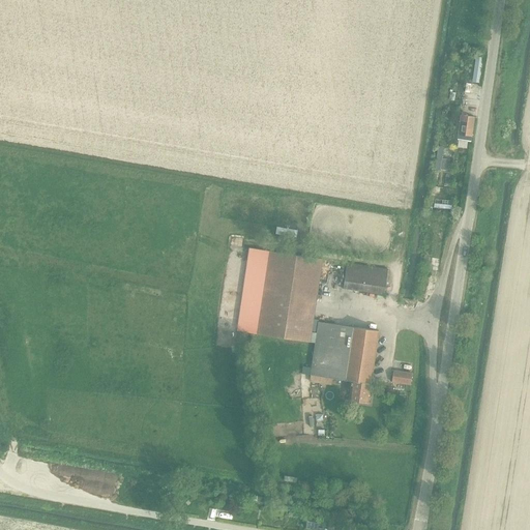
[(474,62),(474,69),(481,70),(482,57),(475,56),(474,62)]
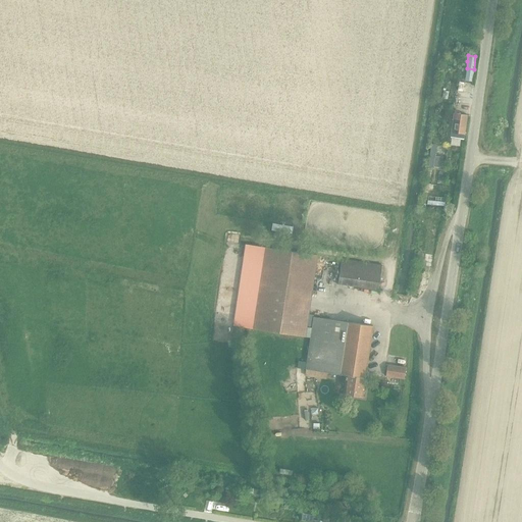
[(451,132),(450,138),(464,140),(468,115),(454,113),(451,132)]
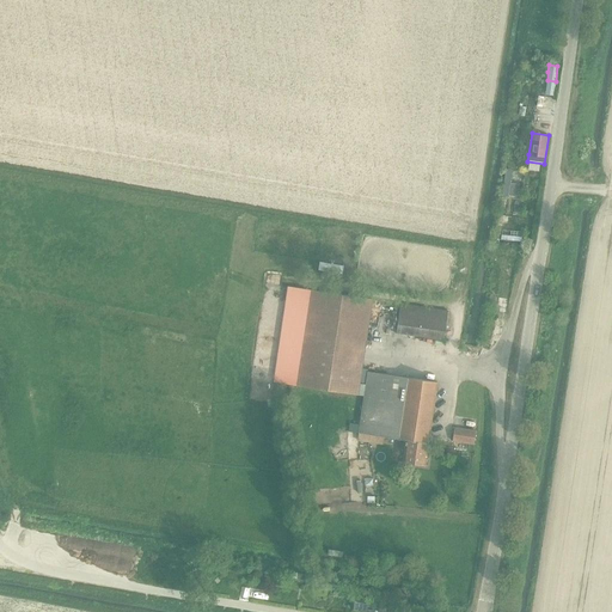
[(506,170),(501,196),(507,197),(512,171),(506,170)]
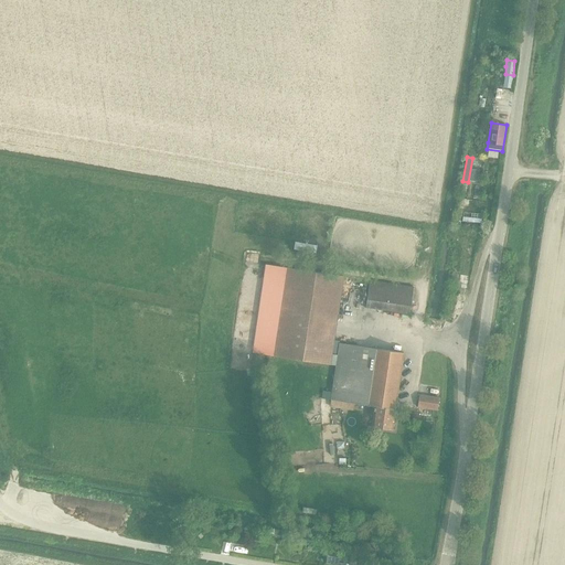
[(489,211),(471,210),(471,219),(489,220),(489,211)]
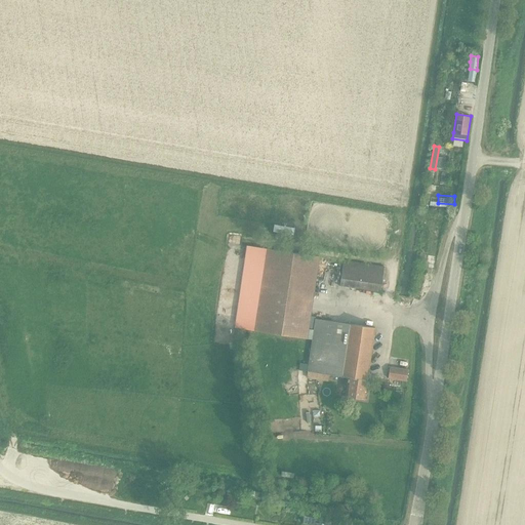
[(275,225),(273,232),(294,237),(295,229),(275,225)]
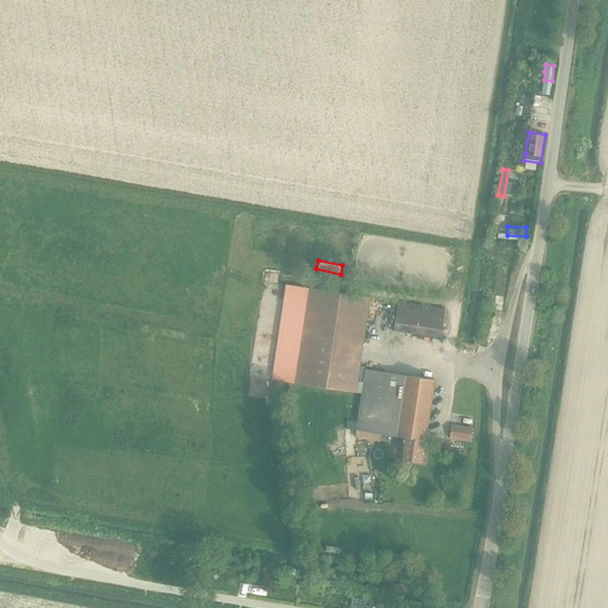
[(285,285),(272,380),(295,384),(354,392),(361,393),(356,431),(403,437),(399,460),(419,462),(420,450),(423,450),(425,449),(426,443),(424,442),(423,442),(431,380),(365,369),(363,382),(356,381),(368,297),(309,289),(285,285)]
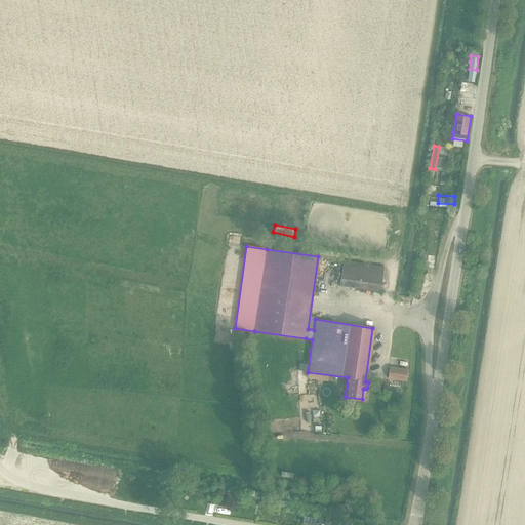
[(339,285),(379,291),(384,268),(344,261),(339,285)]
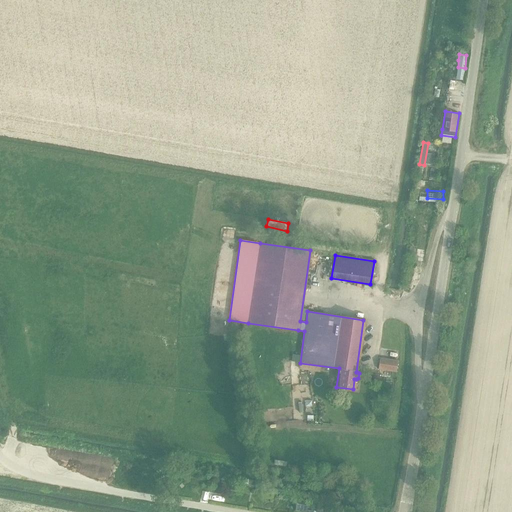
[(320,285),(322,256),(316,256),(314,284),(320,285)]
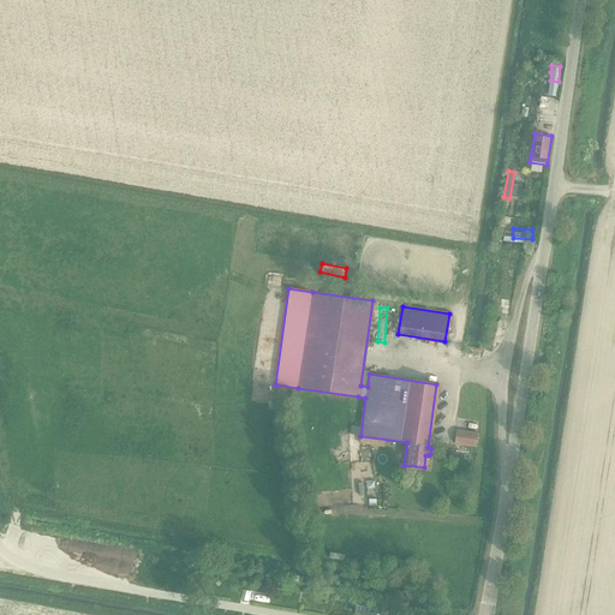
[(415,346),(392,342),(390,352),(412,356),(415,346)]
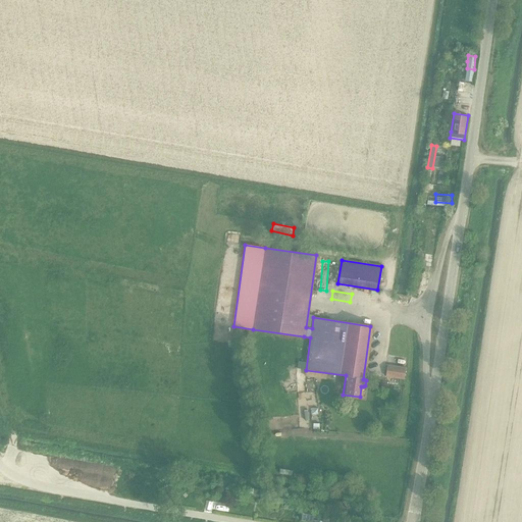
[(306,370),(307,362),(298,361),(297,368),(306,370)]
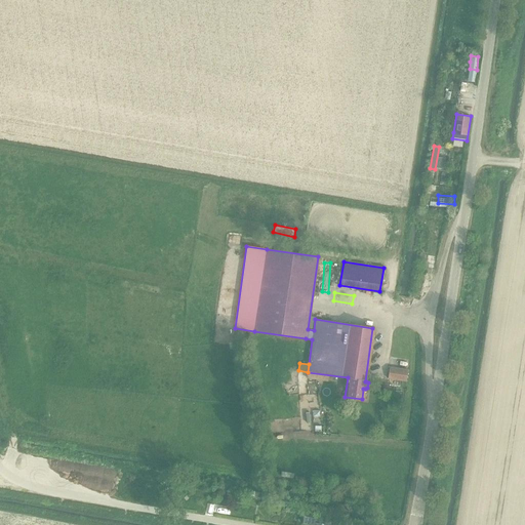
[(388,378),(406,381),(408,369),(390,367),(388,378)]
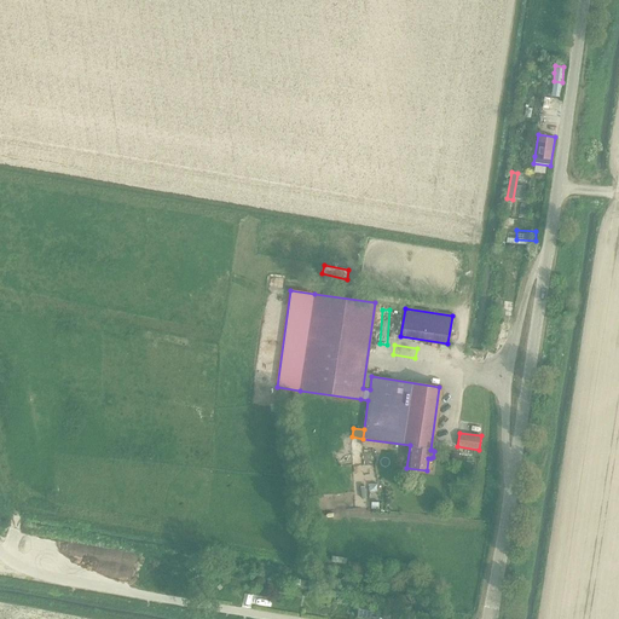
[(357,485),(358,501),(370,499),(370,492),(364,492),(364,485),(357,485)]
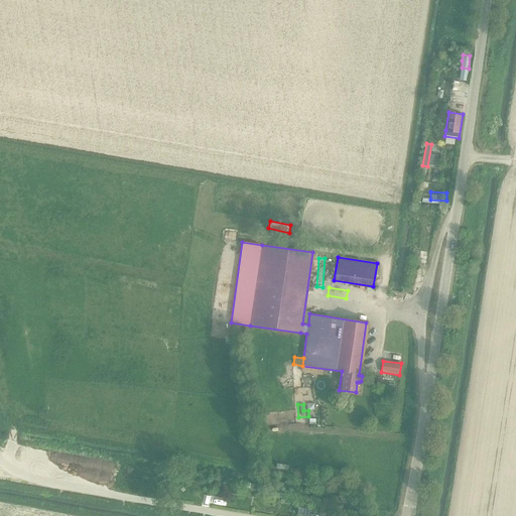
[(297,514),(310,515),(331,515),(333,506),(325,505),(325,508),(310,505),(311,501),(300,499),(297,514)]
